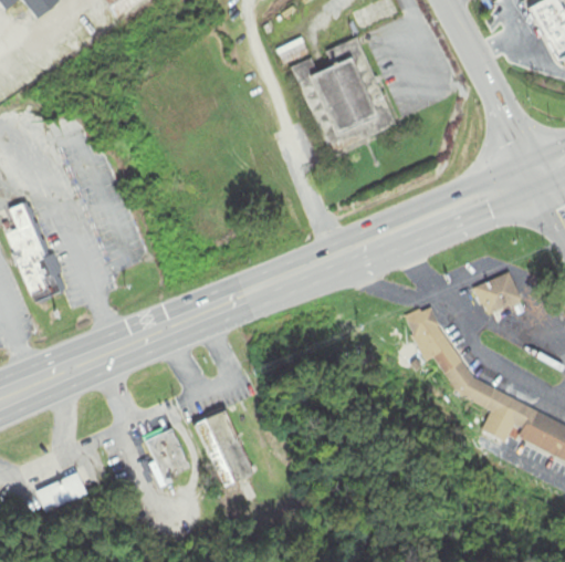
[(0,3),(3,0),(21,0),(32,13),(49,0),(0,0),(0,3)]
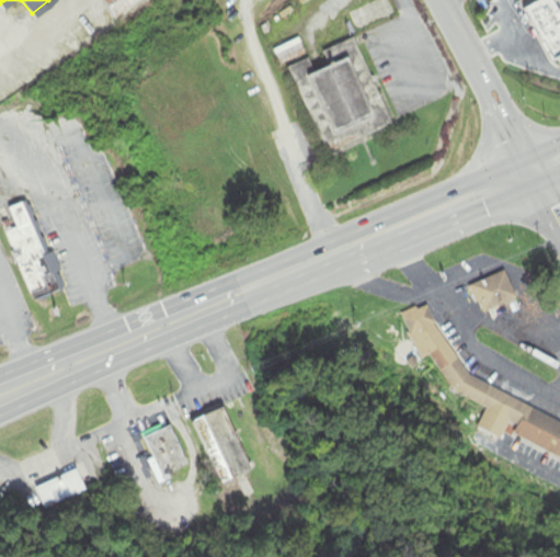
[(102,0),(110,11),(125,0),(102,0)]
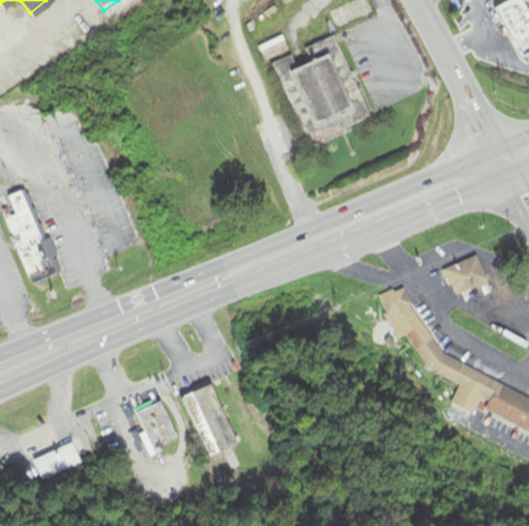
[(494,0),(490,2),(517,53),(528,46),(528,24),(525,17),(528,15),(520,0),(494,0)]
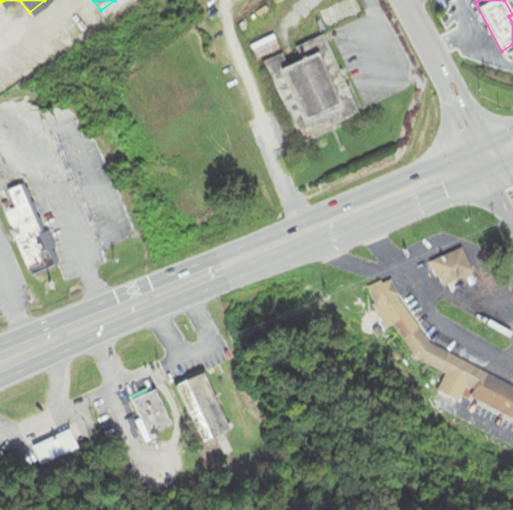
[(325,16),(330,25),(347,16),(342,7),(325,16)]
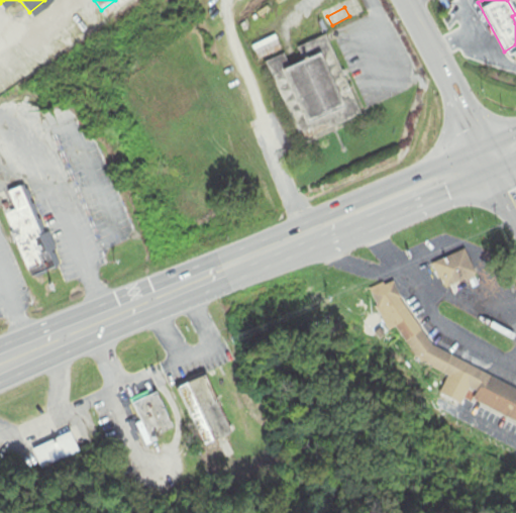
[(263,58),(298,135),(355,109),(320,31),(263,58)]
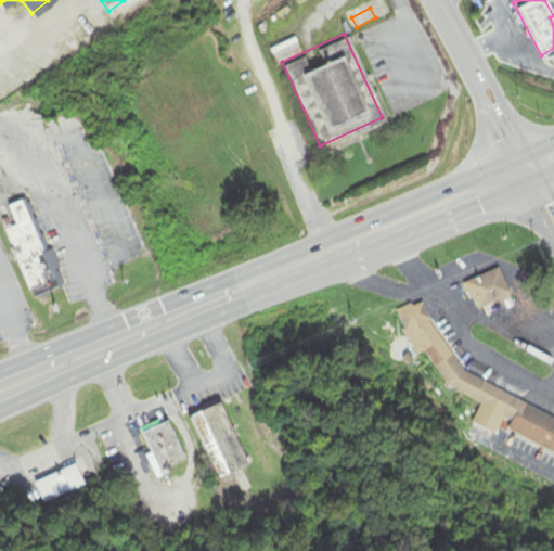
[(2,225),(30,291),(56,279),(21,195),(5,202),(13,219),(2,225)]
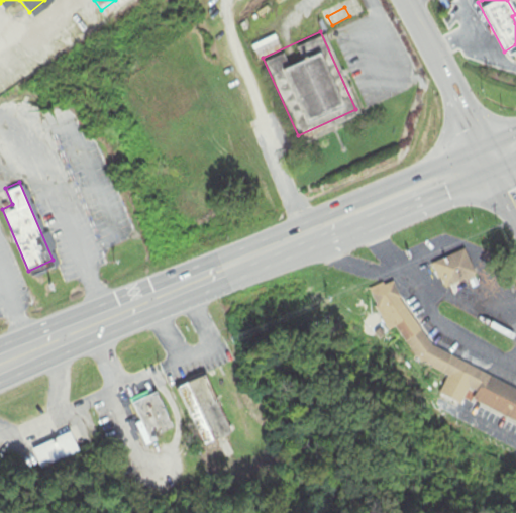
[(477,273),(465,246),(431,262),(443,288),(477,273)]
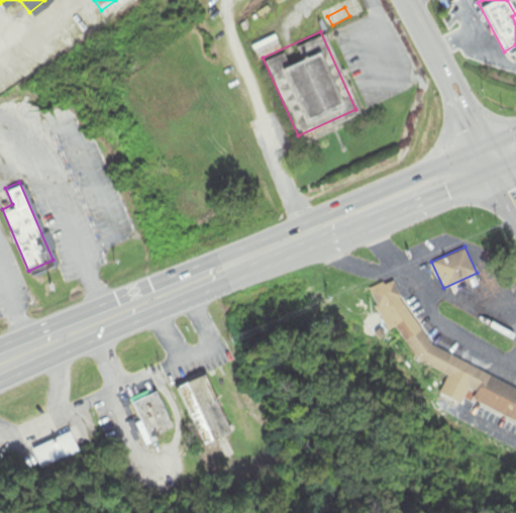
[(515,386),(425,343),(397,277),(370,289),(387,328),(400,323),(414,357),(448,374),(440,390),(441,393),(461,402),(468,389),(473,387),(475,392),(471,401),(515,421),(515,386)]
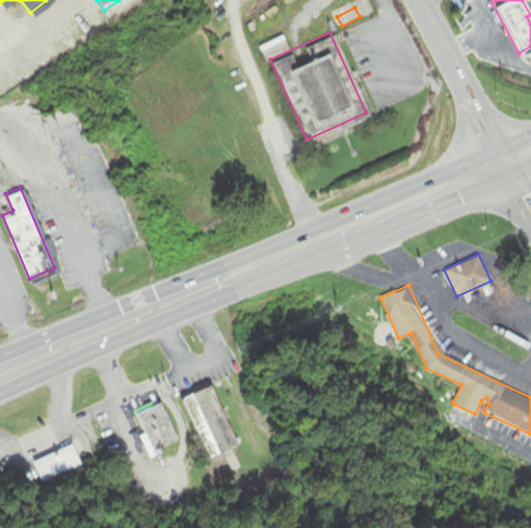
[(209,456),(238,445),(212,380),(183,392),(209,456)]
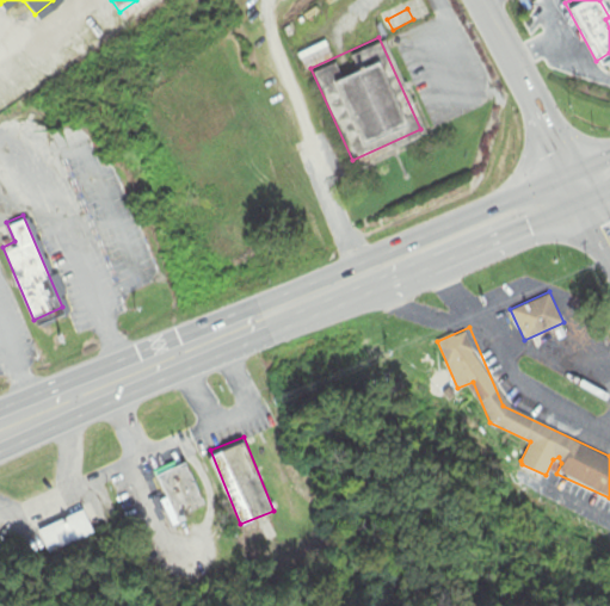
[(178,517),(207,504),(185,457),(156,470),(178,517)]
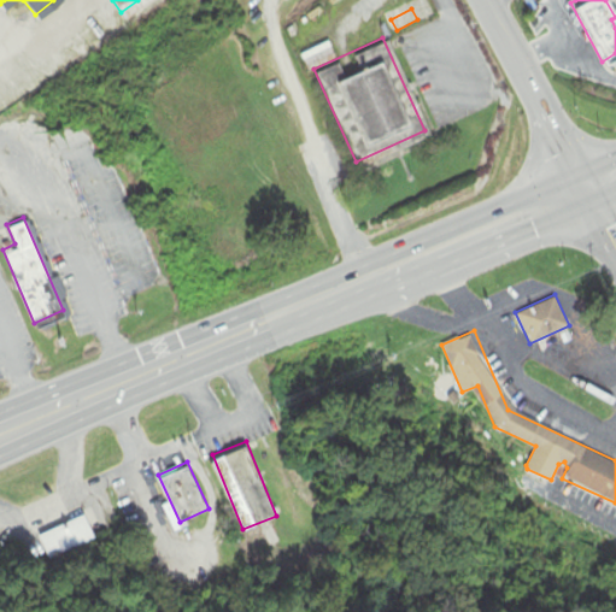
[(40,535),(51,557),(95,535),(84,513),(40,535)]
